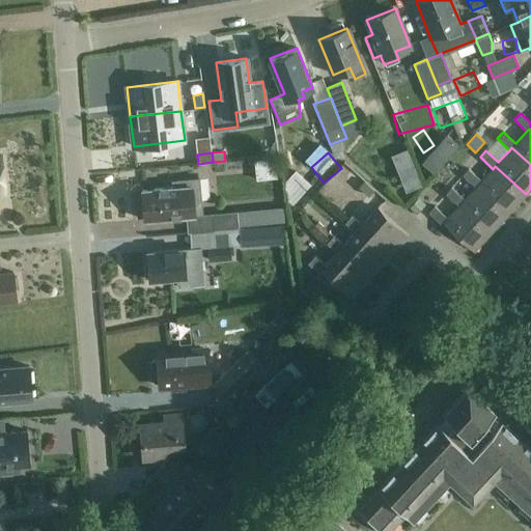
[(478,185),(509,213),(526,194),(495,166),(493,169),(481,180),(469,169),(463,176),(475,188),(478,185)]
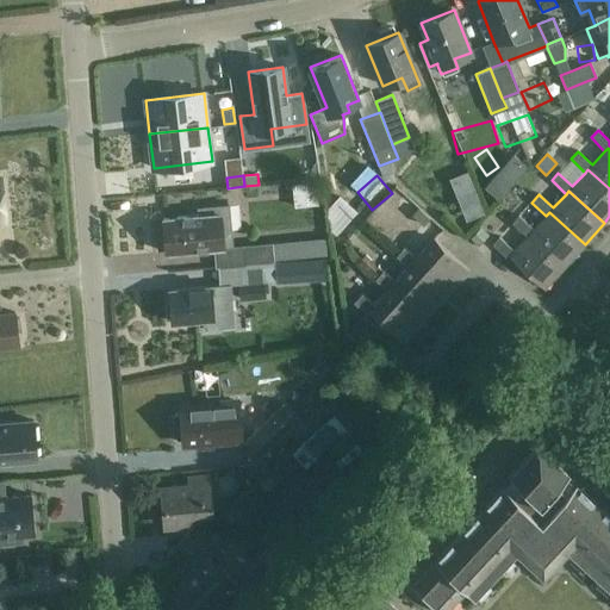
[(336,236),(358,212),(338,195),(327,210),(328,229),(336,236)]
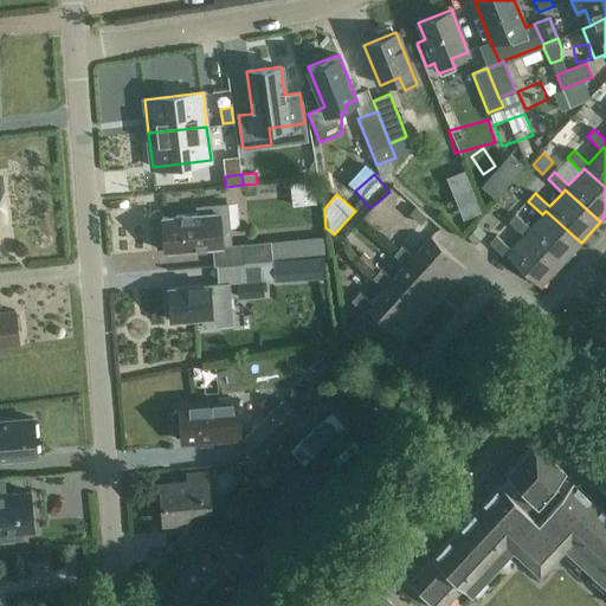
[(221,245),(231,244),(229,202),(195,205),(195,213),(161,217),(162,225),(155,225),(156,249),(163,247),(165,252),(223,246),(221,245)]
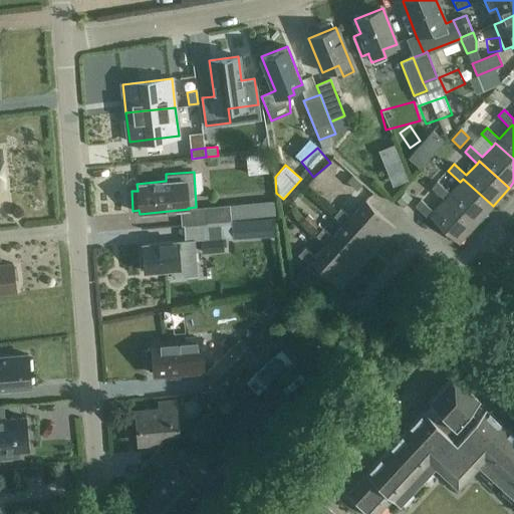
[(352,175),(347,181),(356,190),(361,184),(352,175)]
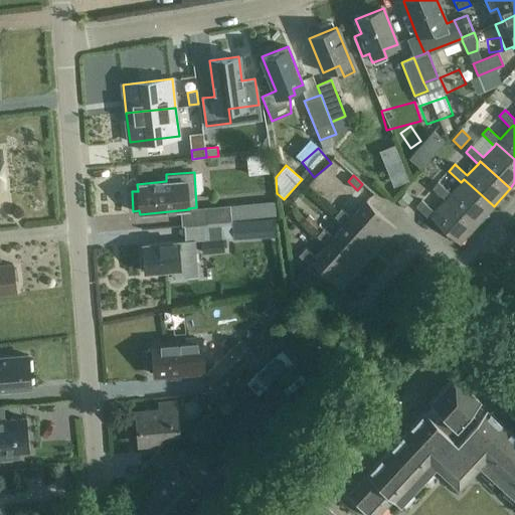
[(447,197),(477,225),(494,206),(464,179),(461,182),(451,193),(439,182),(433,189),(445,200),(447,197)]
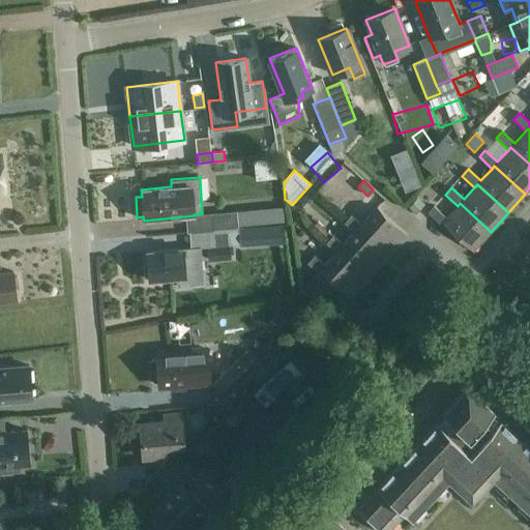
[(409,207),(415,213),(424,204),(417,198),(409,207)]
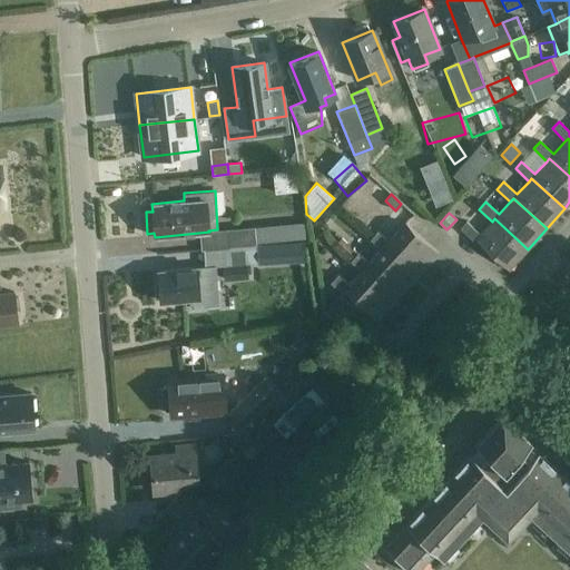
[(467,222),(460,228),(460,229),(475,243),(478,241),(509,271),(528,249),(494,218),(492,222),(481,234),(467,222)]
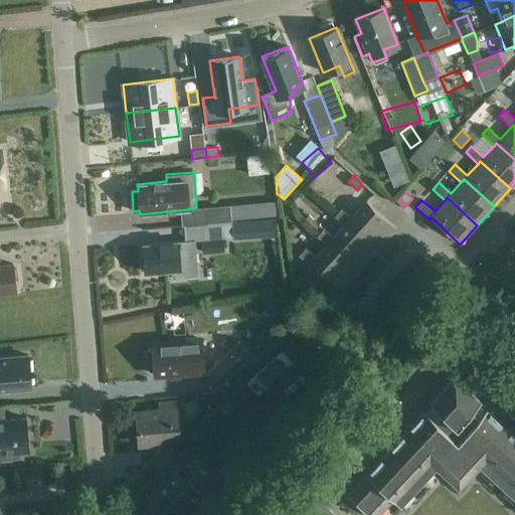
[(337,212),(334,215),(345,225),(347,222),(377,249),(395,229),(366,201),(351,218),(341,208),(337,212)]
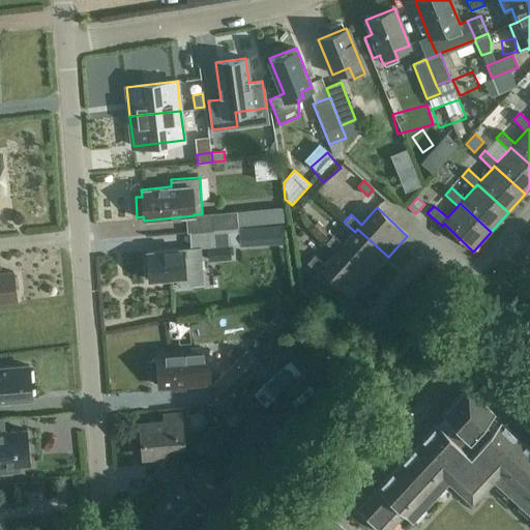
[(238,227),(236,211),(211,213),(212,229),(238,227)]
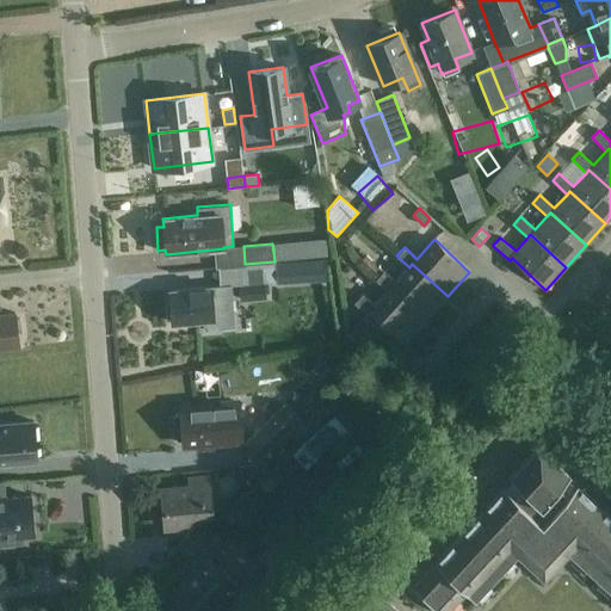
[(323,258),(275,261),(276,282),(325,278),(323,258)]
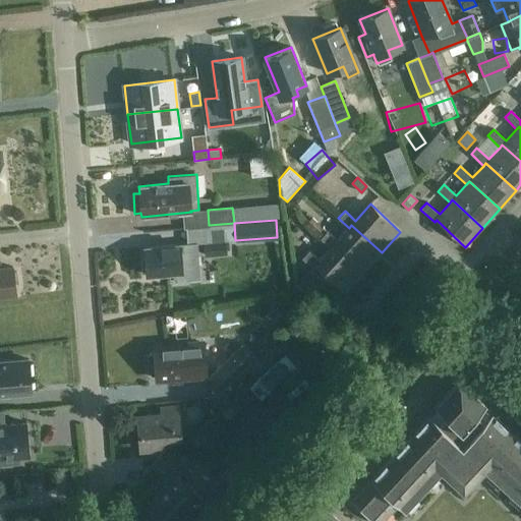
[(209,225),(211,241),(225,240),(235,240),(234,223),(209,225)]
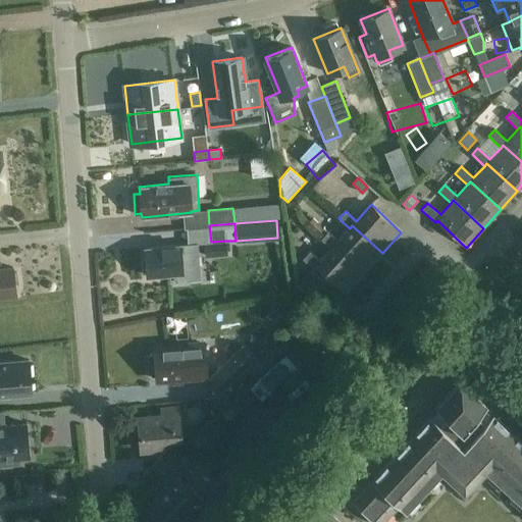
[(365,272),(382,253),(352,225),(350,228),(338,241),(327,231),(320,239),(331,248),(334,245),(365,272)]
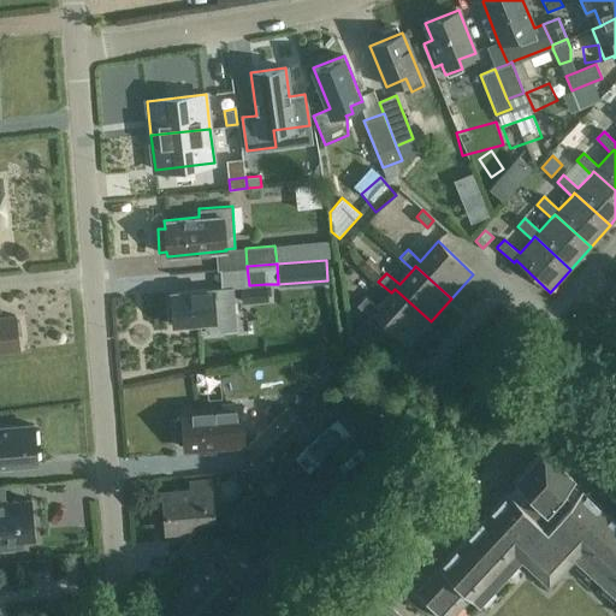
[(267,300),(266,284),(249,285),(242,286),(243,302),(267,300)]
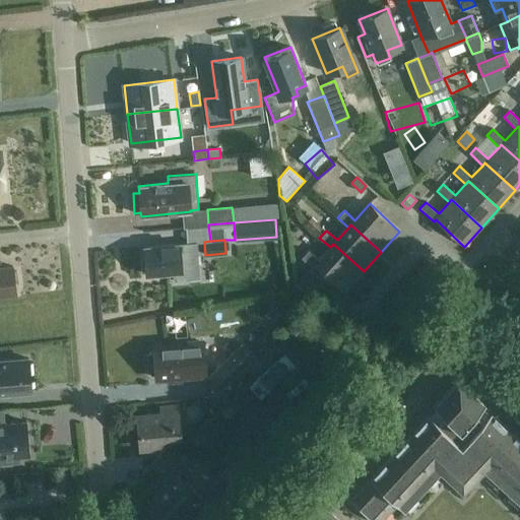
[(186,278),(199,277),(197,242),(179,244),(144,247),(145,259),(142,261),(143,270),(146,271),(146,274),(182,271),(182,275),(186,278)]
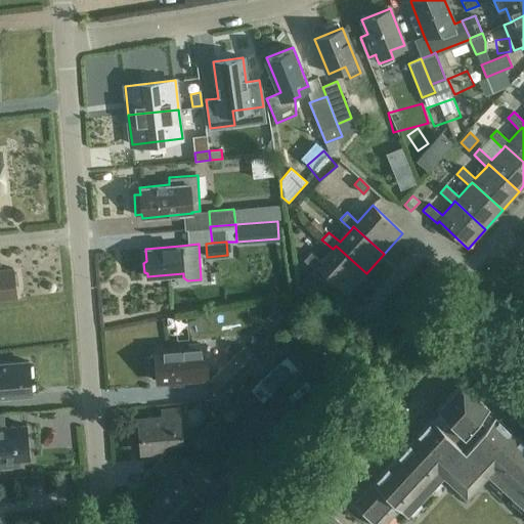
[(311,252),(304,260),(314,269),(317,266),(347,295),(366,273),(336,246),(333,249),(321,262),(311,252)]
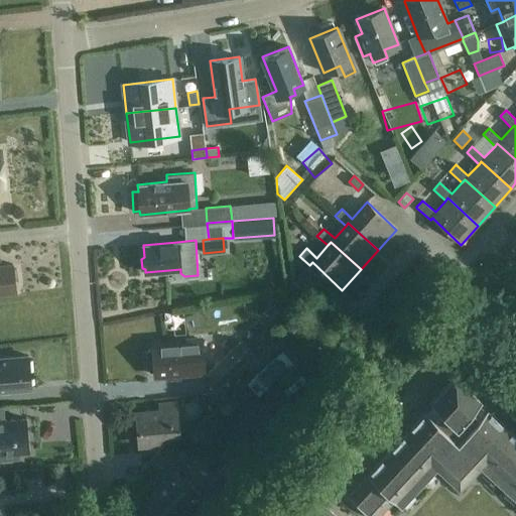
[(0,293),(16,292),(15,280),(18,279),(17,269),(14,270),(13,265),(0,266),(0,293)]
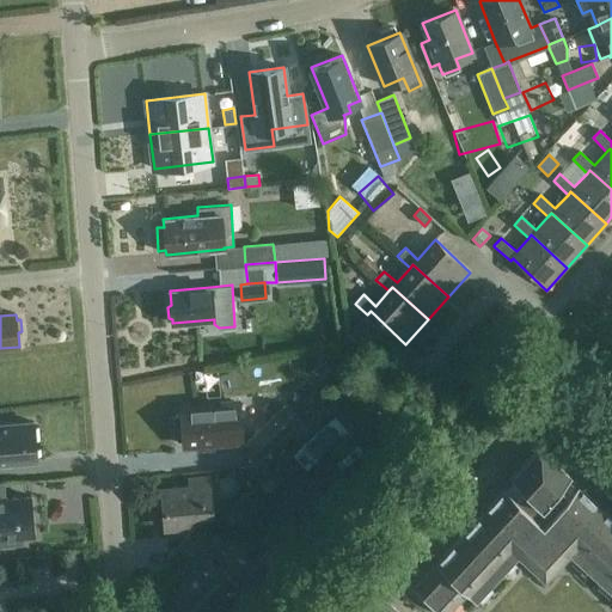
[(363,316),(347,332),(366,352),(384,334),(363,316)]
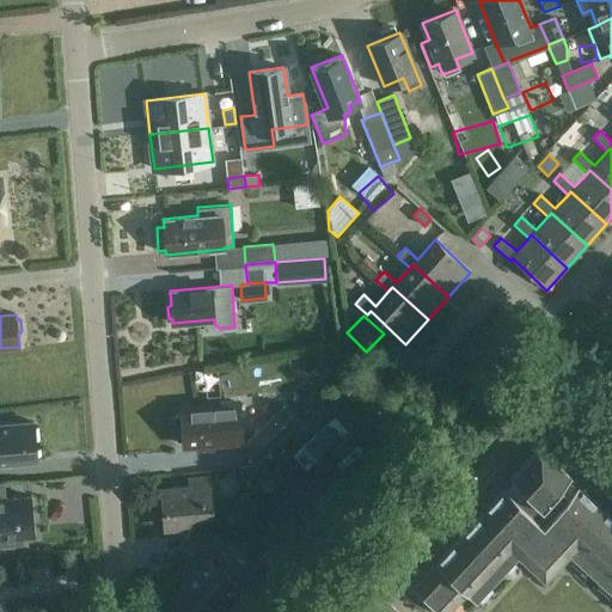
[(316,389),(304,402),(310,408),(323,396),(316,389)]
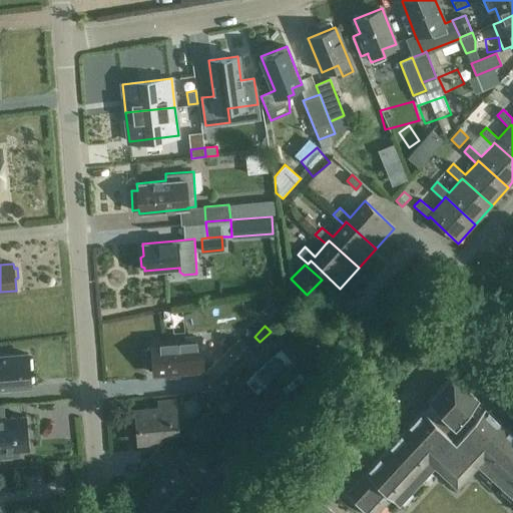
[(148,348),(145,351),(147,366),(150,370),(153,369),(153,374),(189,371),(202,370),(201,344),(197,345),(197,337),(185,338),(185,340),(151,343),(151,347),(148,348)]
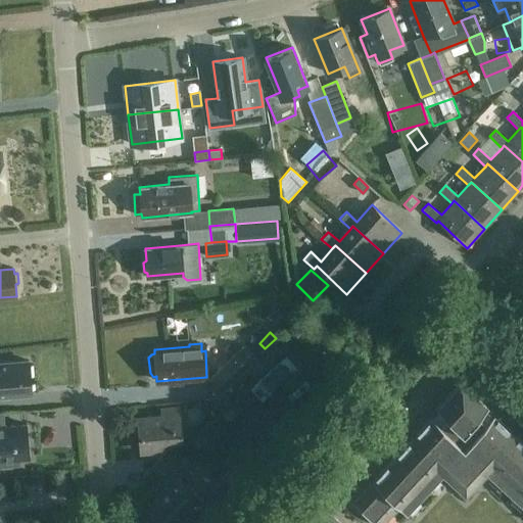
[(220,395),(256,359),(242,345),(205,382),(217,392),(220,395)]
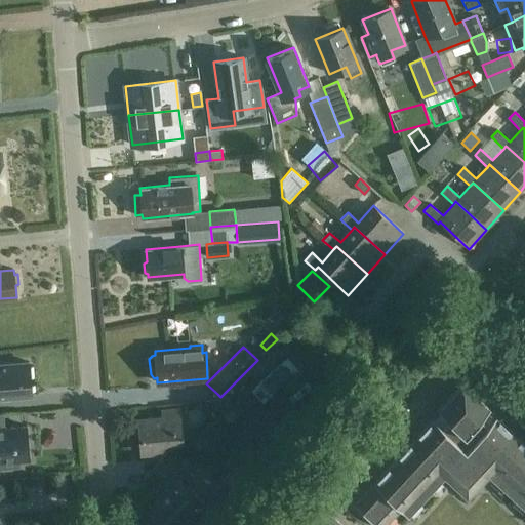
[(286,356),(250,390),(263,402),(297,369),(286,356)]
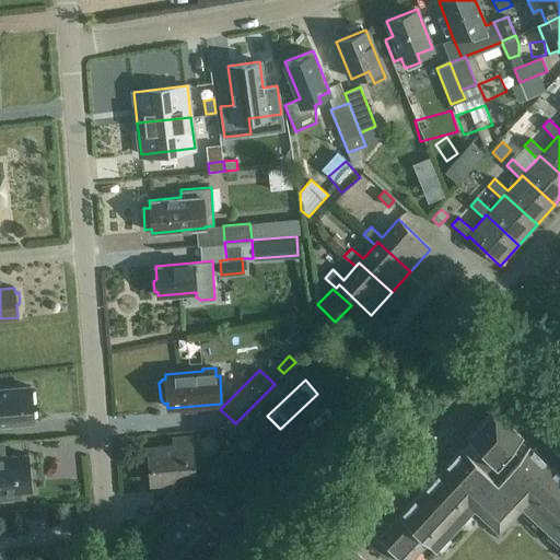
[(0,388),(0,423),(34,421),(31,386),(0,388)]
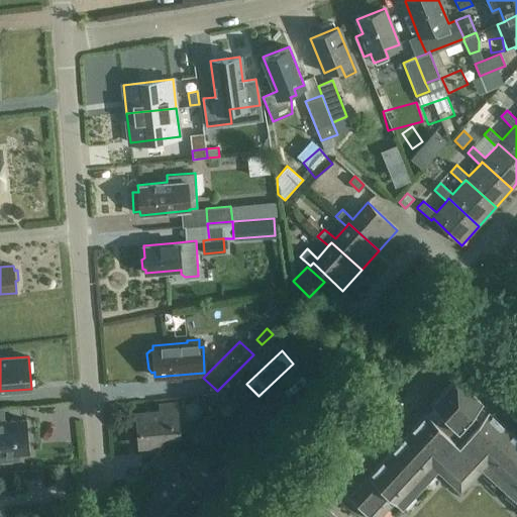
[(516,437),(489,411),(490,410),(482,402),(483,401),(456,378),(432,404),(443,413),(436,421),(427,413),(349,497),(371,516),(380,516),(395,501),(401,507),(437,468),(460,489),(482,466),(516,499),(516,437)]
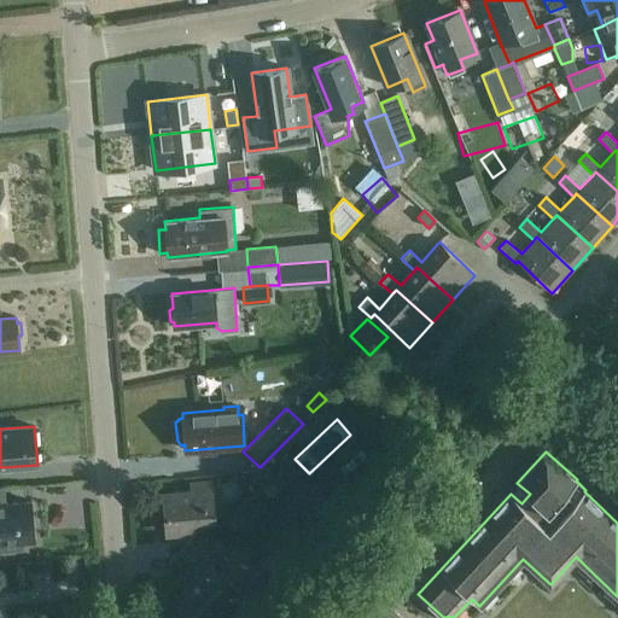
[(266,467),(243,471),(244,485),(266,482),(272,474),(266,467)]
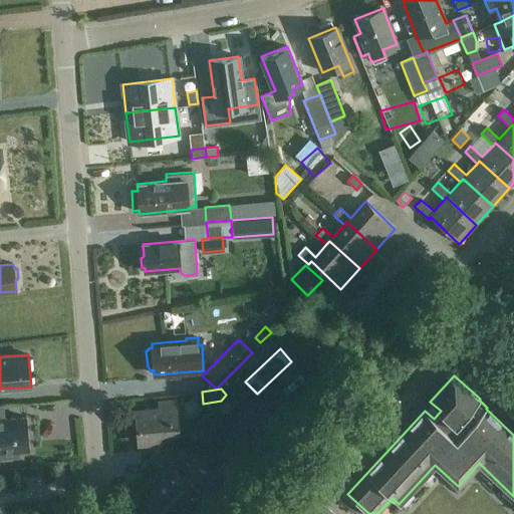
[(157,401),(157,409),(137,411),(139,443),(163,441),(162,431),(178,430),(175,399),(157,401)]
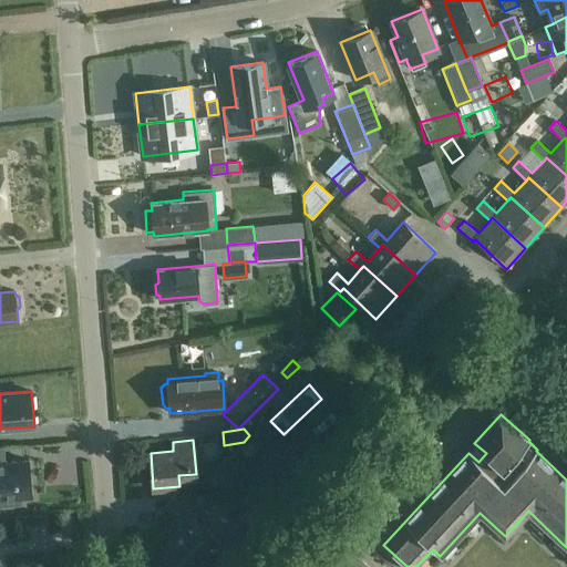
[(2,447),(0,447),(0,505),(20,503),(20,496),(32,496),(29,461),(3,462),(2,447)]
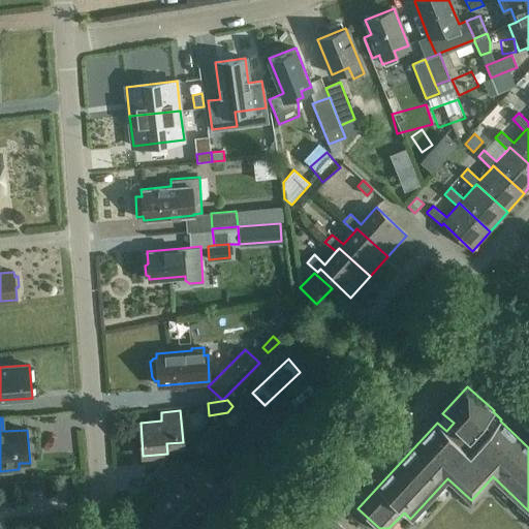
[(177,465),(167,456),(152,472),(161,481),(177,465)]
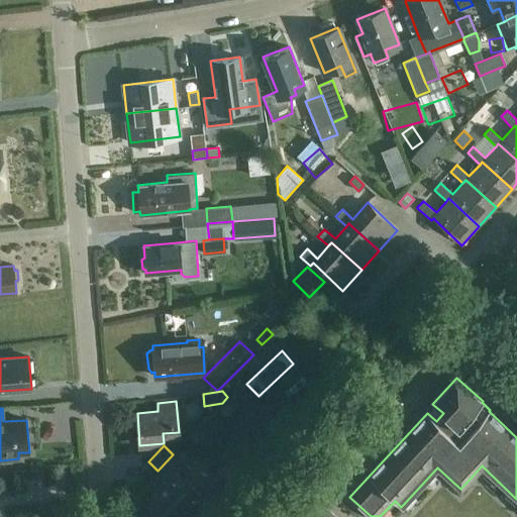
[(240,450),(220,474),(232,486),(253,462),(240,450)]
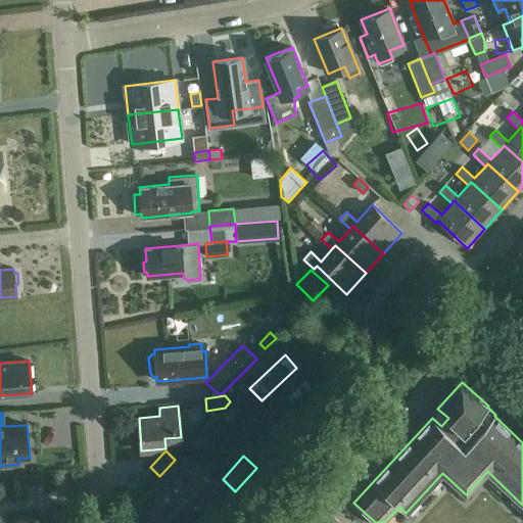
[(177,476),(142,513),(152,522),(185,522),(204,502),(177,476)]
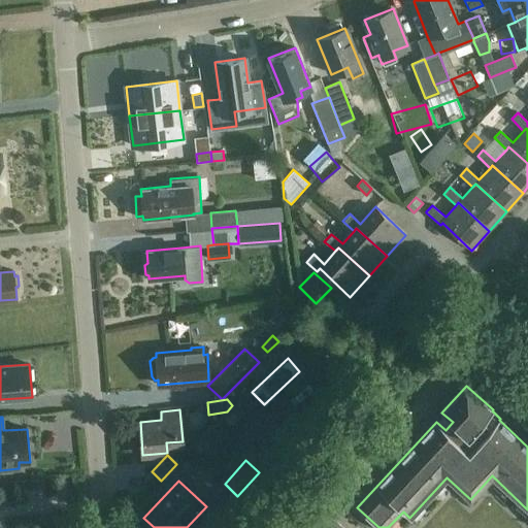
[(343,527),(334,519),(324,527),(343,527)]
